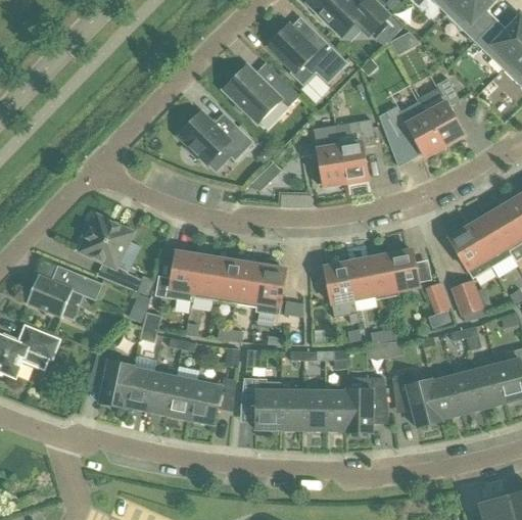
[(351,2),(349,0),(306,0),(317,11),(314,13),(325,26),(328,22),(339,35),(351,24),(356,29),(360,25),(368,33),(367,34),(368,35),(388,15),(373,0),(365,0),(360,5),(353,0),(351,2)]
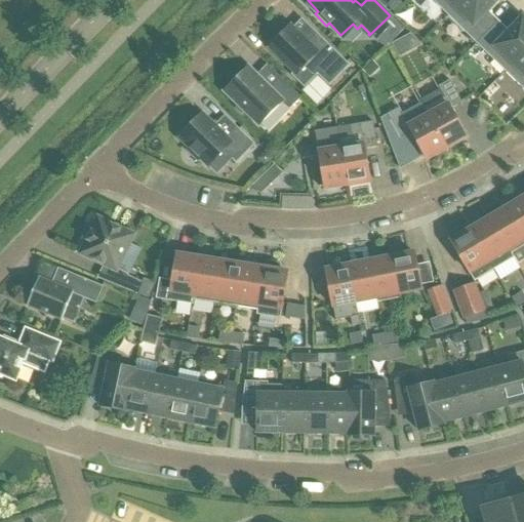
[(433,0),(447,13),(460,0),(433,0)]
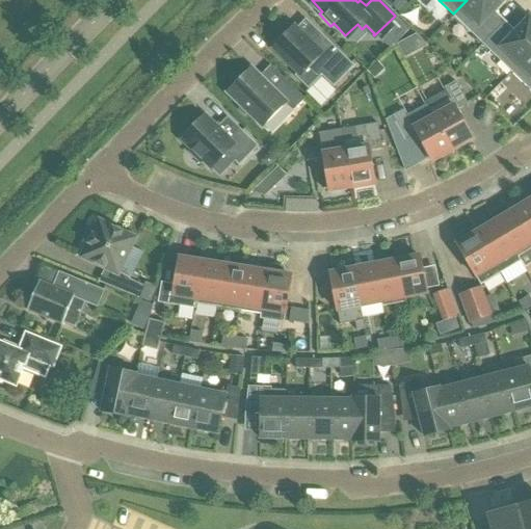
[(482,42),(499,25),(486,14),(501,0),(467,0),(453,14),(482,42)]
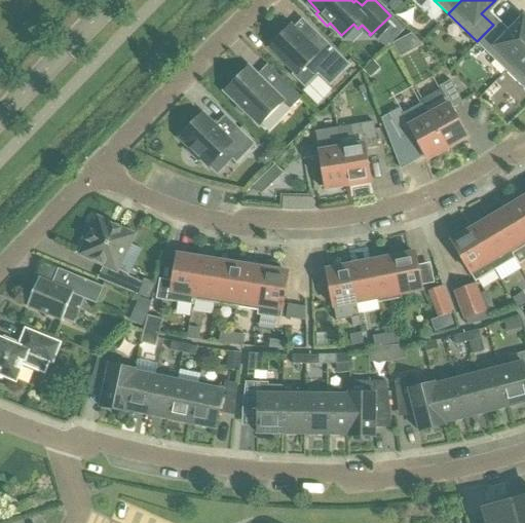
[(505,69),(524,47),(524,16),(523,15),(503,34),(493,25),(477,41),(505,69)]
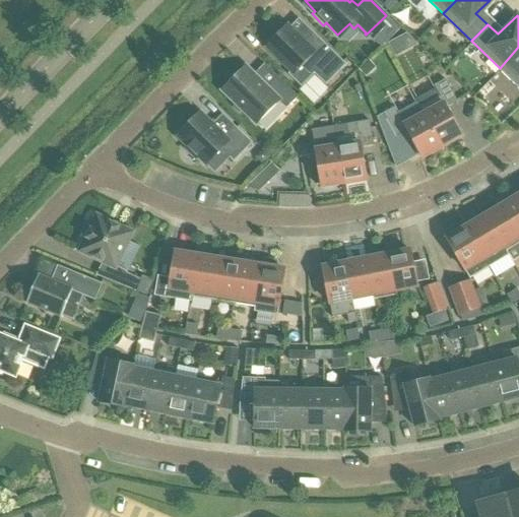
[(285,22),(263,45),(288,70),(286,72),(300,85),(313,72),(324,83),(344,63),(312,31),(304,40),(285,22)]
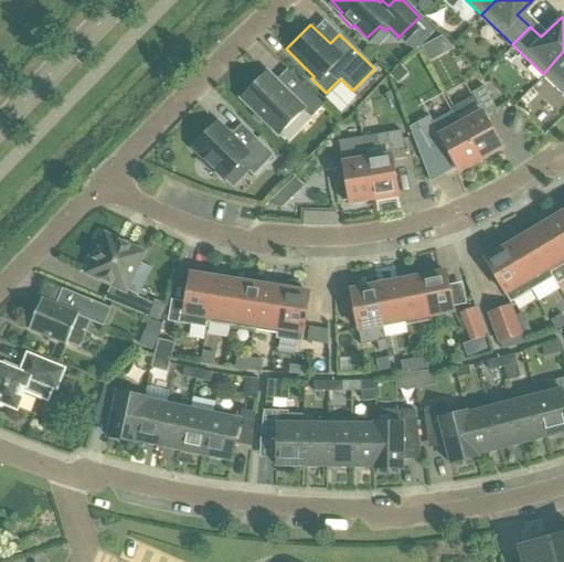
[(434,36),(442,52),(453,46),(440,33),(434,36)]
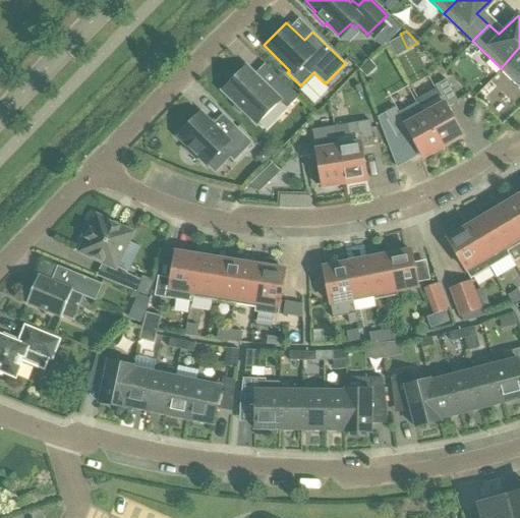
[(519,47),(501,68),(519,87),(519,47)]
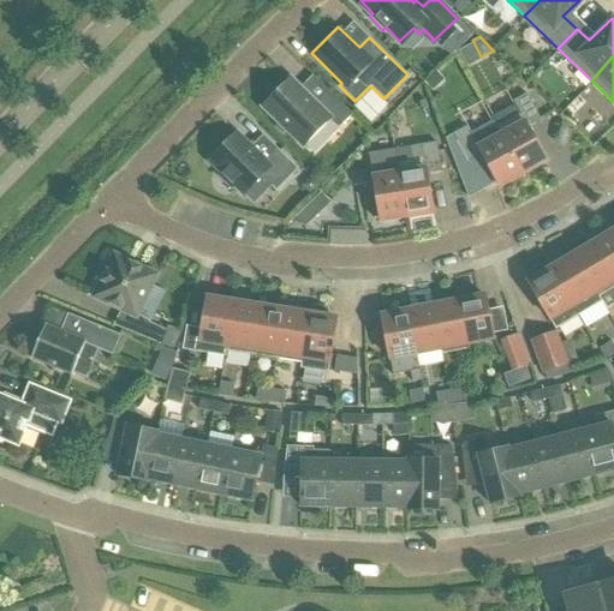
[(290,76),(261,105),(275,119),(275,125),(281,131),(287,131),(302,145),(328,118),(338,126),(351,113),(327,89),(313,102),(303,94),(305,91),(290,76)]
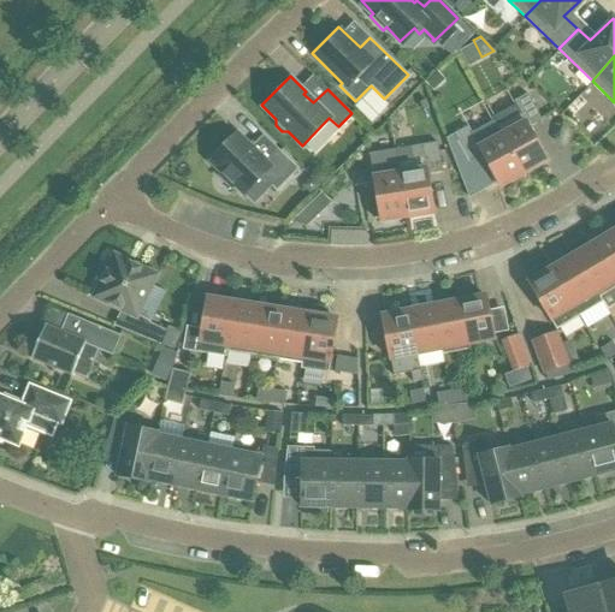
[(515,101),(491,114),(494,118),(501,134),(502,134),(524,172),(547,159),(528,125),(542,118),(527,91),(514,99),(515,101)]
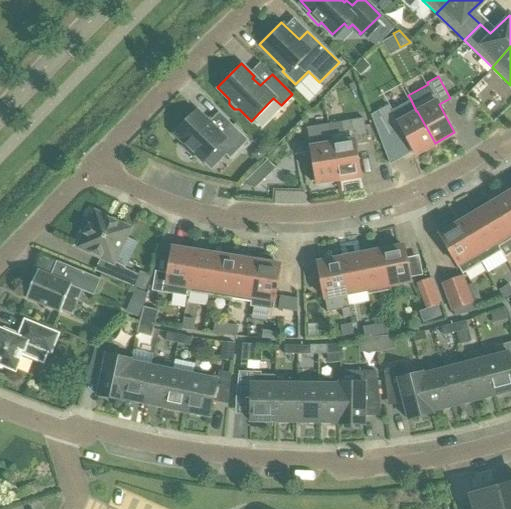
[(388,103),(377,110),(389,132),(400,126),(415,153),(435,143),(417,111),(416,111),(410,98),(391,109),(388,103)]
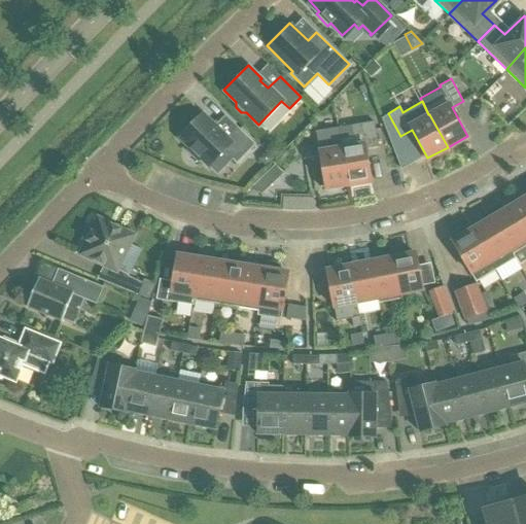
[(202,112),(179,136),(189,145),(187,147),(196,158),(199,155),(206,165),(219,153),(225,152),(236,163),(254,143),(236,126),(225,136),(202,112)]
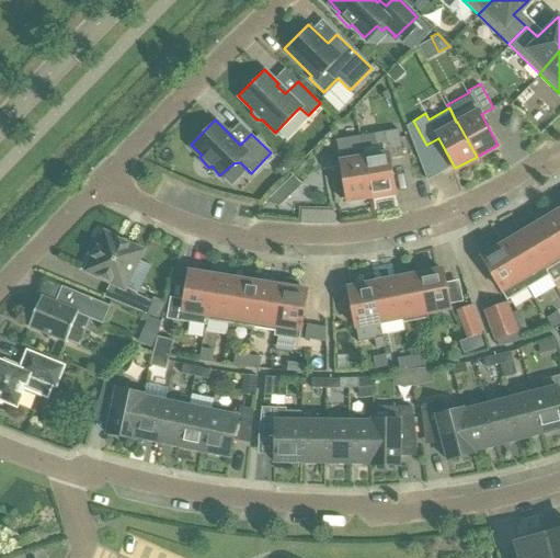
[(398,128),(361,135),(364,156),(370,195),(395,192),(389,158),(402,156),(398,128)]
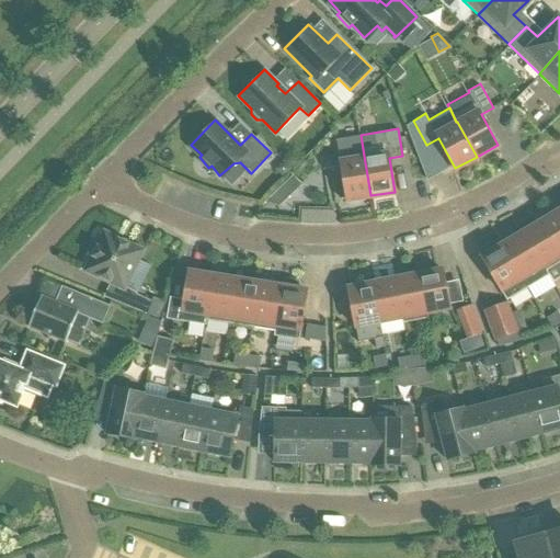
[(361,135),(335,139),(344,184),(339,185),(341,197),(346,196),(346,200),(370,195),(364,156),(361,135)]
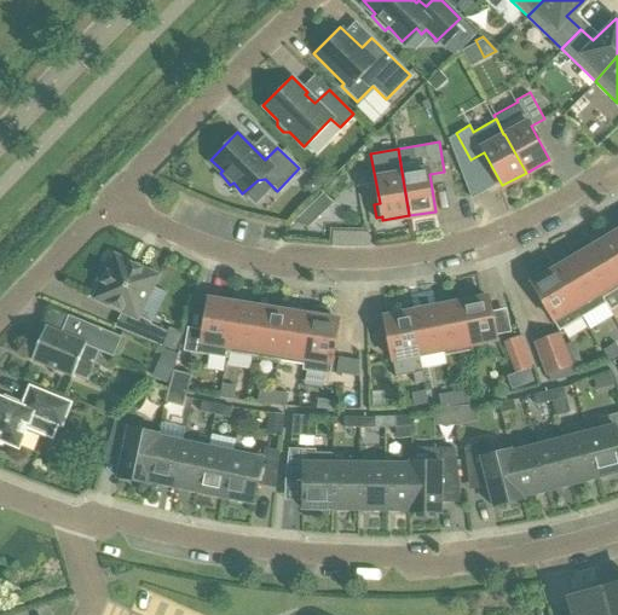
[(322,191),(296,216),(306,227),(331,202),(322,191)]
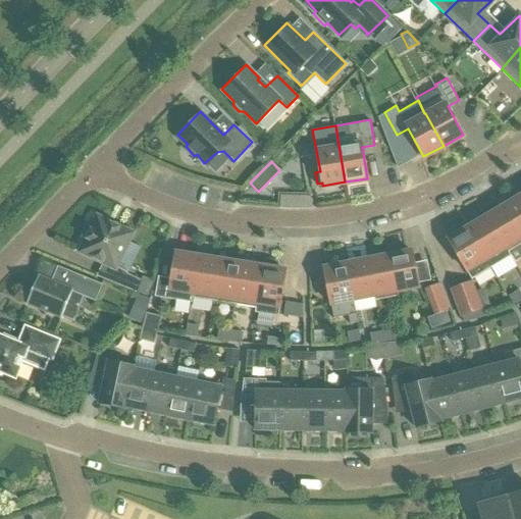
[(520,194),(505,204),(520,230),(520,194)]
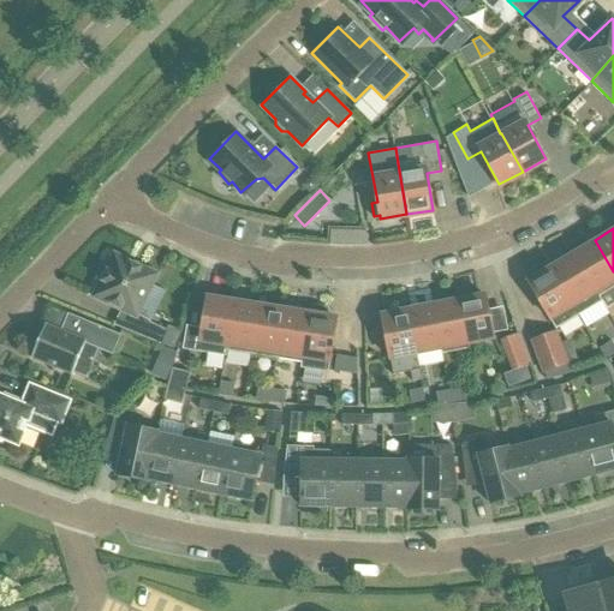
[(613,271),(595,240),(573,253),(595,289),(596,289),(613,277),(613,271)]
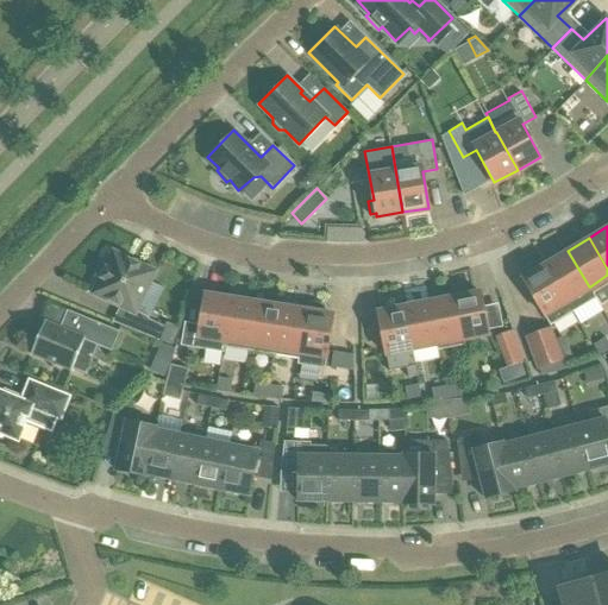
[(96,282),(92,292),(135,313),(156,270),(113,250),(107,259),(101,262),(94,276),(96,282)]
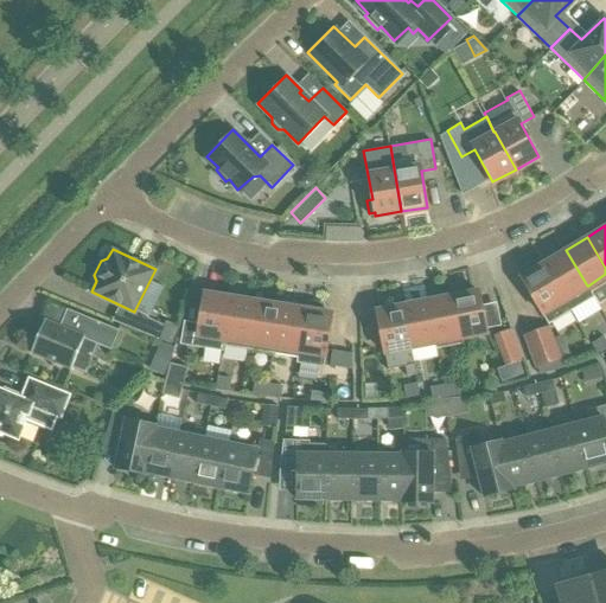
[(566,250),(543,263),(571,309),(594,295),(588,286),(587,286),(566,250)]
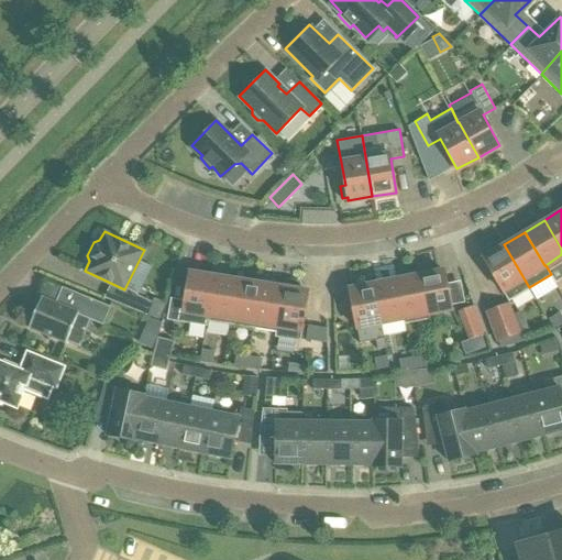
[(504,244),(483,256),(503,291),(508,299),(529,287),(504,244)]
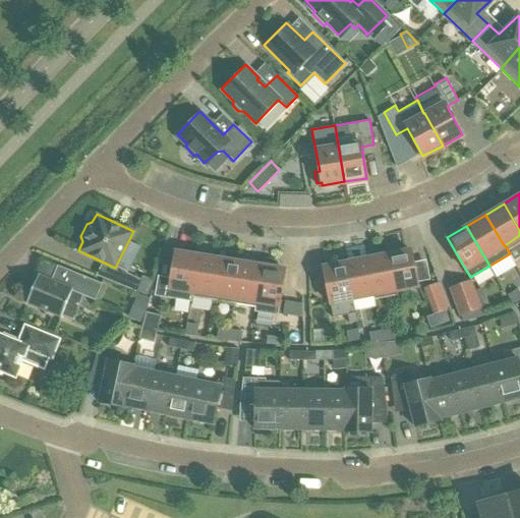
[(410,249),(389,253),(396,289),(417,285),(417,281),(429,279),(425,259),(413,261),(410,249)]
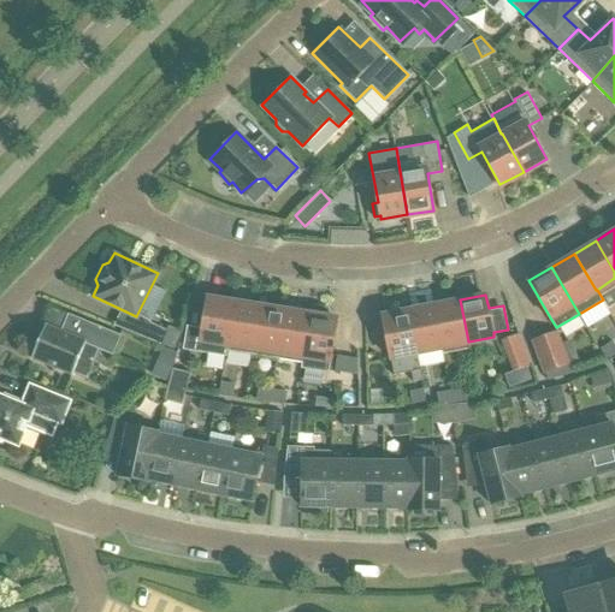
[(224,355),(225,349),(232,301),(206,297),(197,350),(224,355)]
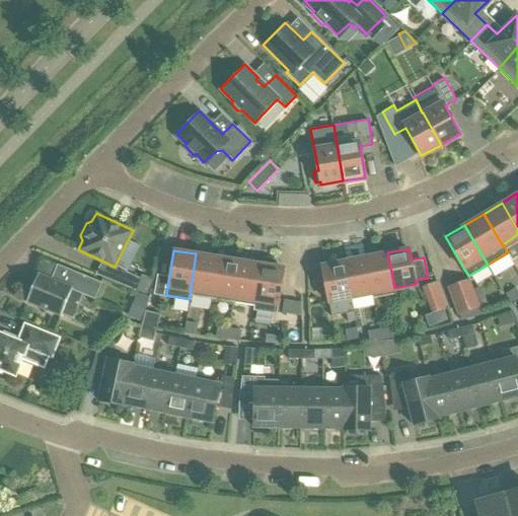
[(394,292),(394,288),(387,252),(365,256),(372,292),(371,292),(372,297),(394,292)]
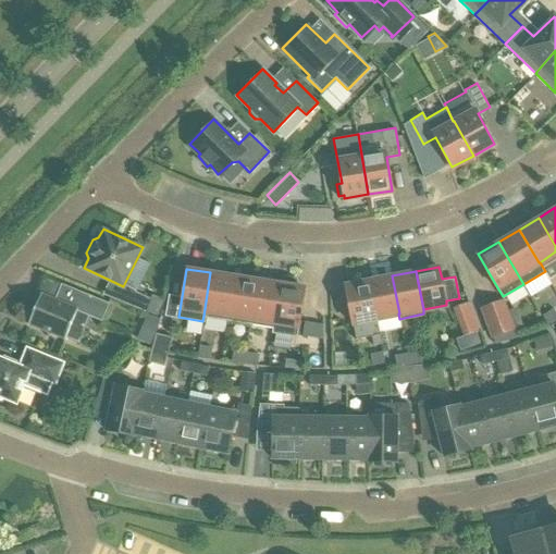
[(210,272),(204,316),(226,319),(234,277),(210,272)]
